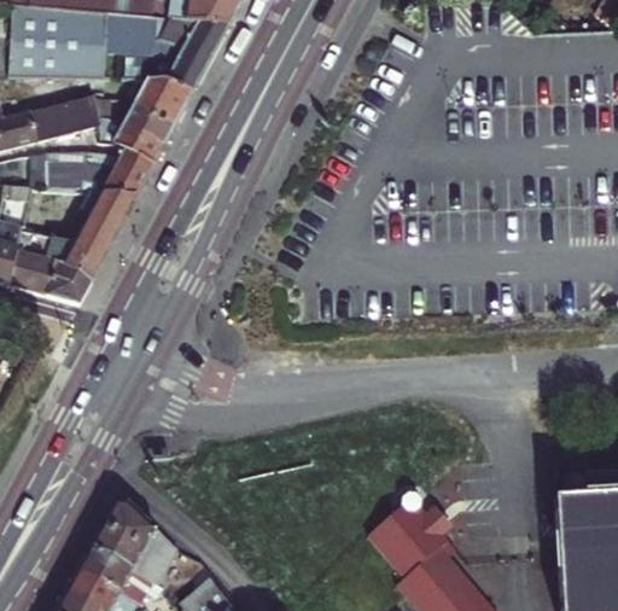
[(0,0),(0,1),(6,3),(12,3),(73,9),(228,23),(237,7),(240,0),(0,0)]
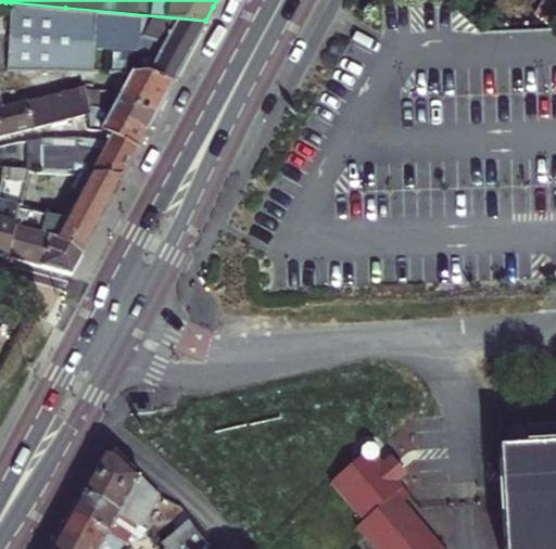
[(550,17),(555,3),(555,0),(544,0),(538,11),(550,17)]
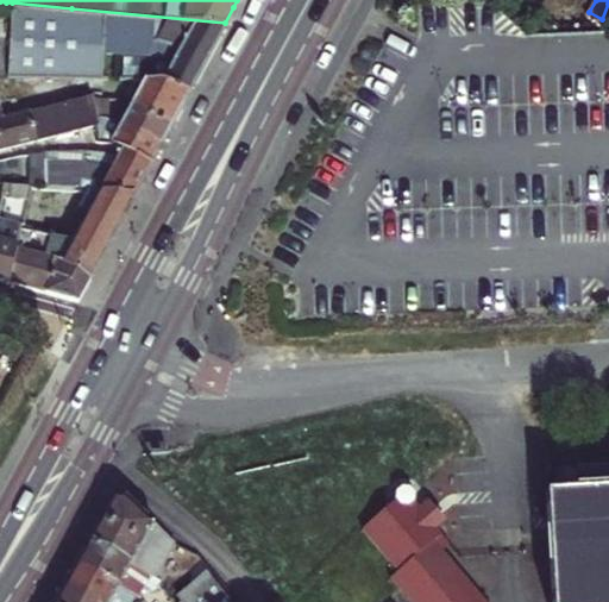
[(71,8),(12,2),(8,73),(101,74),(104,49),(121,50),(121,74),(145,75),(190,87),(198,73),(211,48),(225,23),(71,8)]
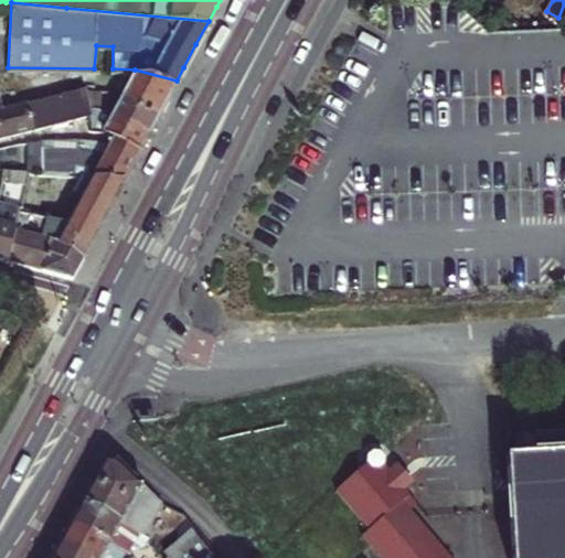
[(135,70),(123,92),(120,95),(158,115),(167,97),(177,81),(135,70)]
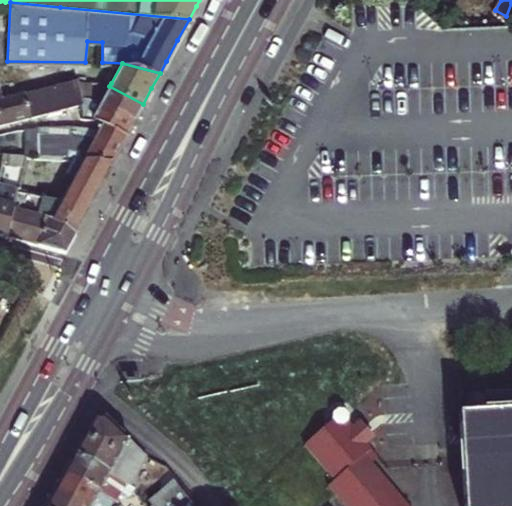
[(24,90),(29,114),(55,107),(81,101),(80,93),(77,77),(24,90)]
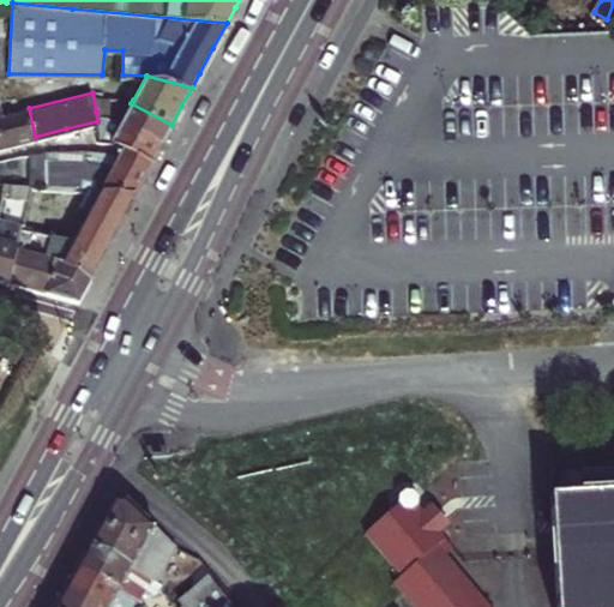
[(108,116),(109,95),(92,92),(96,112),(108,116)]
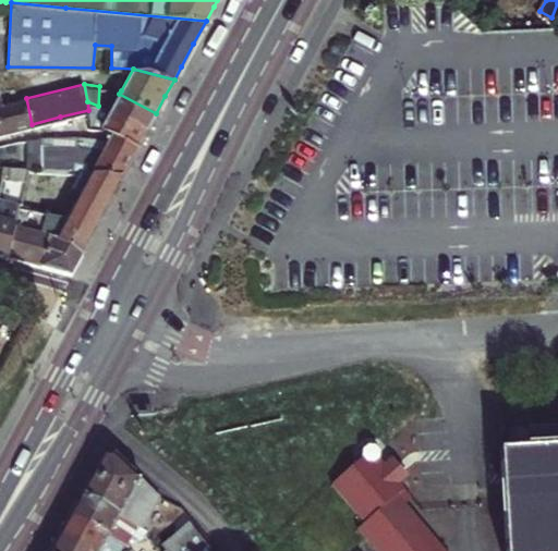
[(113,87),(111,87),(108,93),(118,98),(119,94),(121,90),(113,87)]
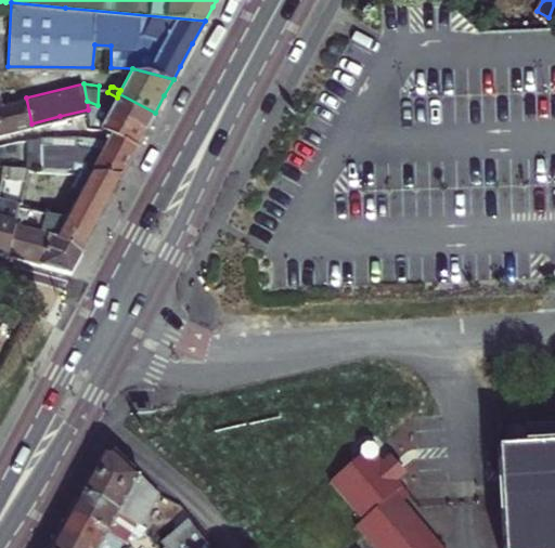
[(117,98),(110,109),(124,115),(146,129),(151,120),(155,113),(118,93),(117,98)]
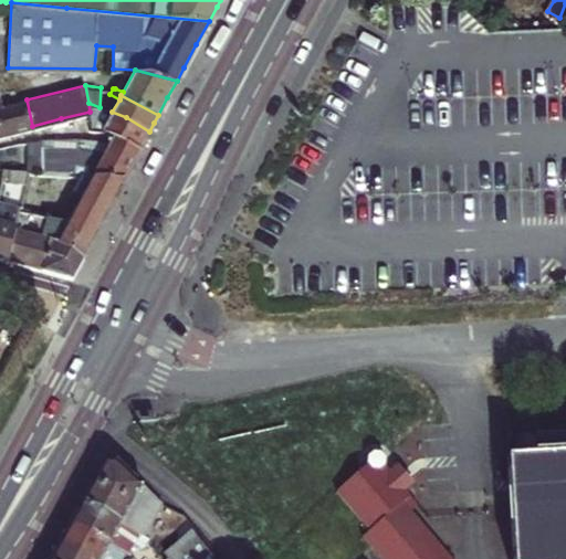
[(0,134),(32,126),(27,99),(2,106),(0,97),(0,134)]
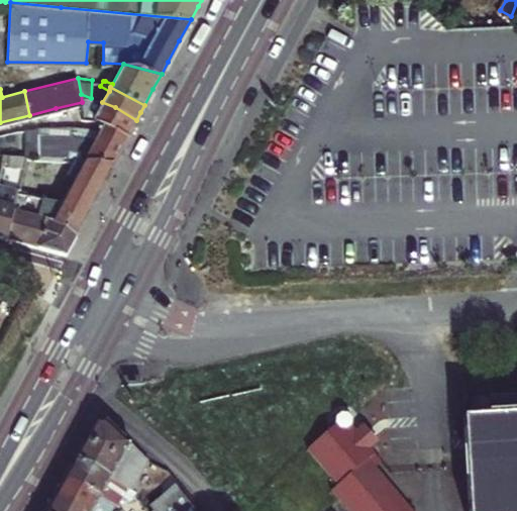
[(102,102),(91,98),(81,94),(82,102),(84,110),(82,116),(93,117),(103,121),(128,135),(132,127),(136,120),(115,107),(102,102)]
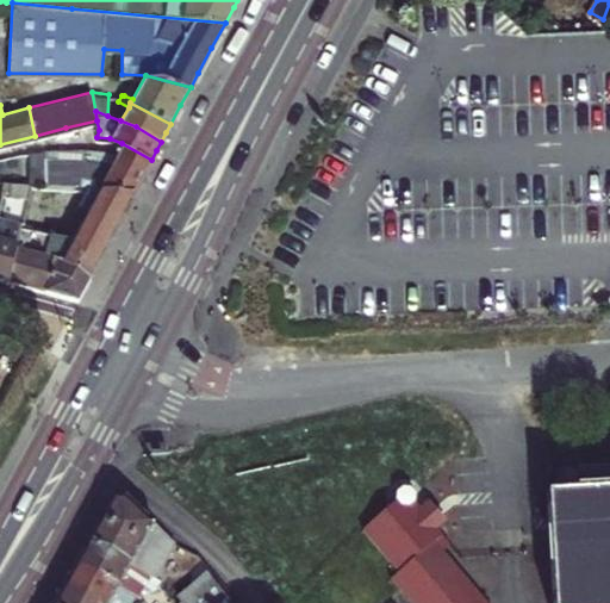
[(29,181),(88,186),(135,190),(143,175),(151,160),(122,143),(118,150),(86,145),(30,149),(29,181)]
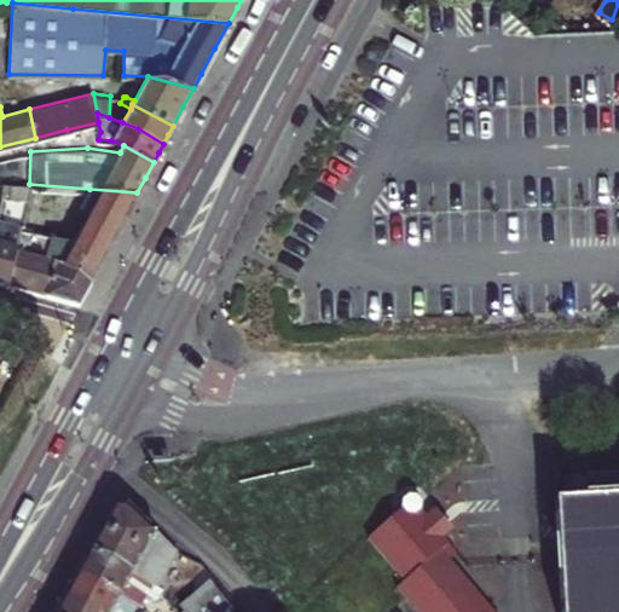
[(29,184),(1,182),(1,192),(1,195),(27,198),(29,184)]
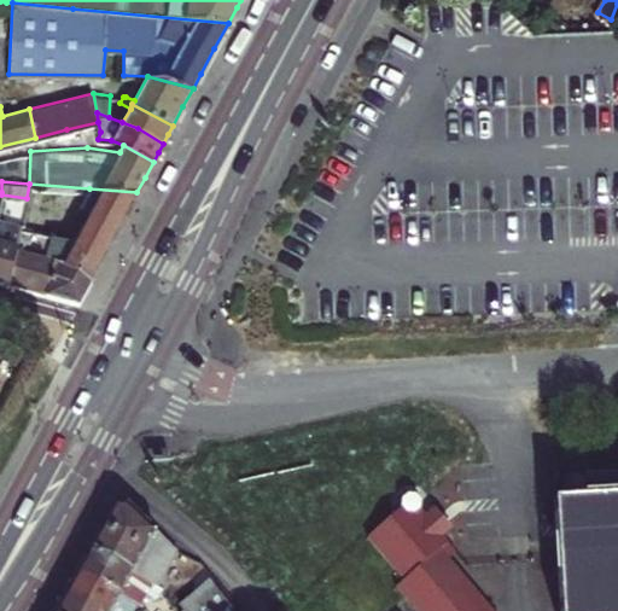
[(42,236),(19,231),(17,243),(46,252),(92,277),(110,242),(123,217),(136,192),(89,188),(81,207),(88,210),(74,239),(44,233),(42,236)]
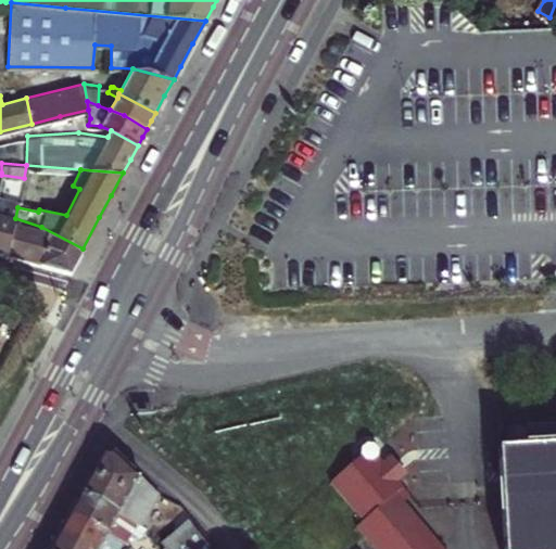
[(0,193),(0,250),(9,253),(15,218),(17,207),(20,199),(0,193)]
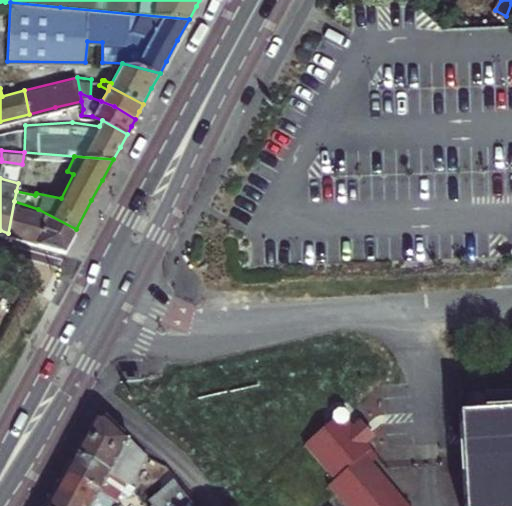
[(14,201),(8,233),(65,248),(76,229),(38,209),(14,201)]
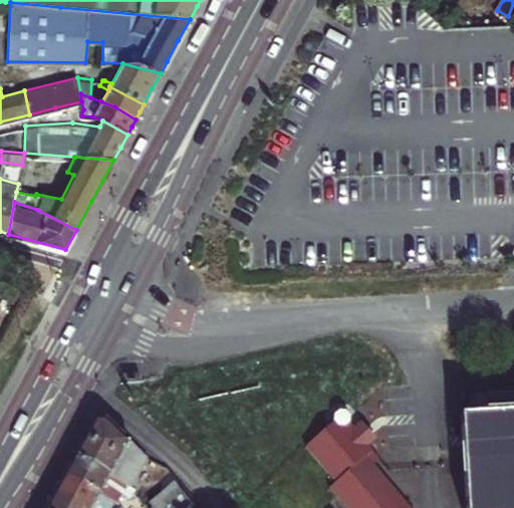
[(349,424),(350,424),(350,415),(344,409),(335,408),(329,414),(329,423),(329,424),(304,444),(336,481),(329,486),(347,507),(410,507),(365,455),(371,450),(367,445),(374,438),(360,421),(352,428),(349,424)]
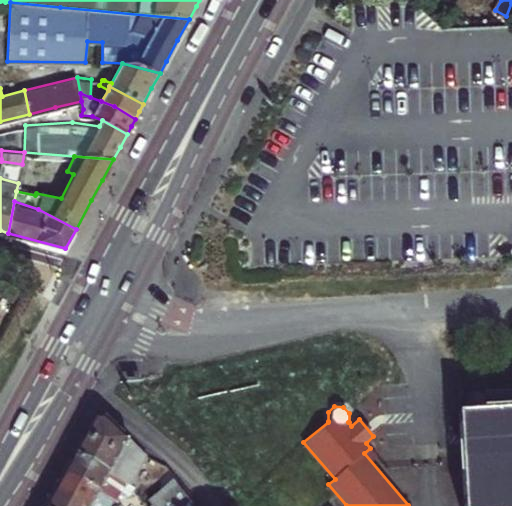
[(74,450),(128,483),(145,453),(105,411),(94,412),(87,426),(80,439),(74,450)]
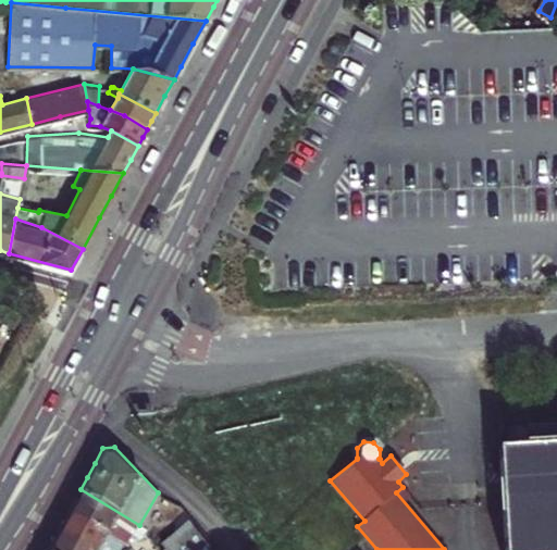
[(556,549),(556,450),(525,453),(527,470),(500,471),(503,498),(505,549),(556,549)]
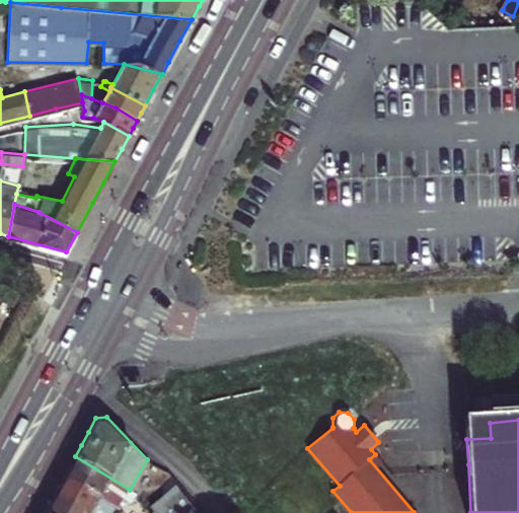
[(69,466),(64,477),(99,495),(117,504),(122,495),(131,499),(135,493),(134,491),(130,490),(75,456),(69,466)]
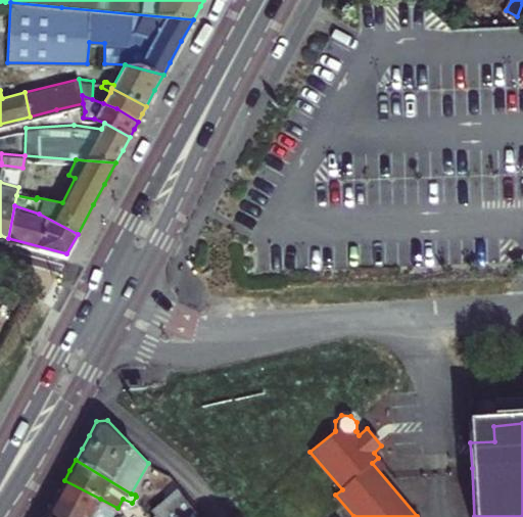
[(59,489),(54,499),(86,516),(100,516),(93,513),(100,499),(64,480),(59,489)]
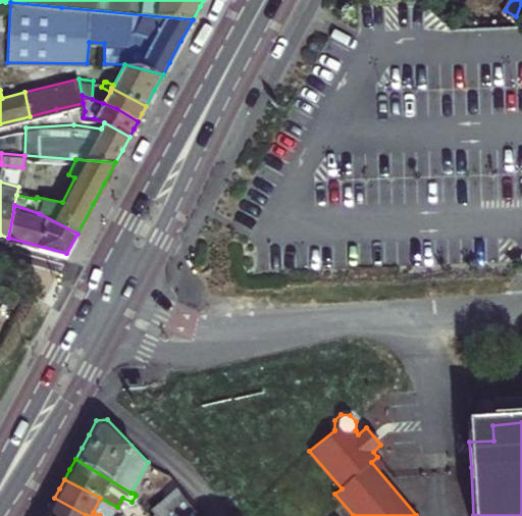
[(200,515),(181,492),(153,515),(200,515)]
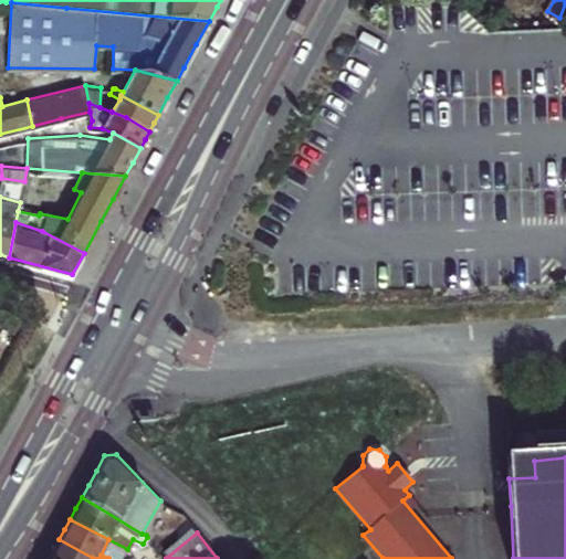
[(51,551),(46,558),(93,558),(59,539),(54,546),(51,551)]
